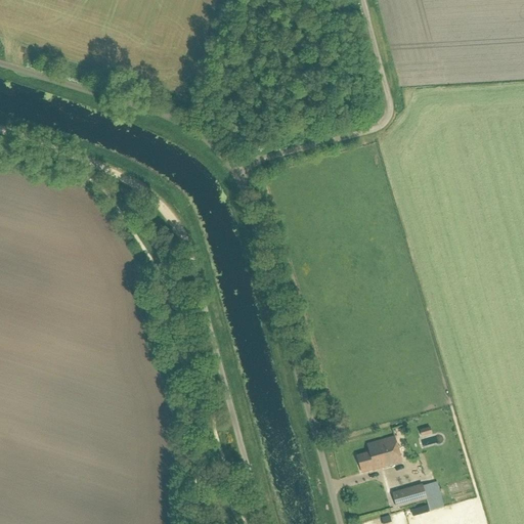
[(382,469),(401,464),(394,437),(366,444),(368,452),(356,455),(361,474),(381,468),(382,469)]
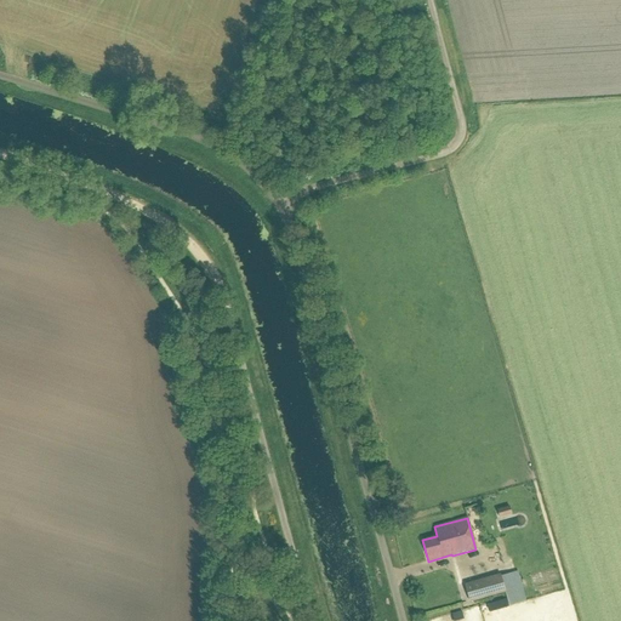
[(558,569),(534,575),(535,581),(559,575),(558,569)]
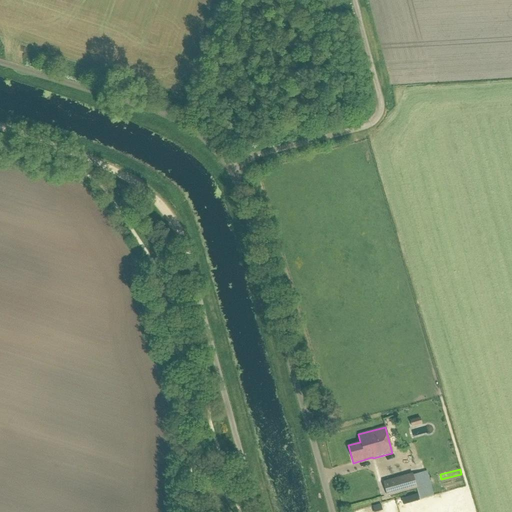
[(420,499),(433,495),(426,471),(413,475),(416,488),(418,492),(420,499)]
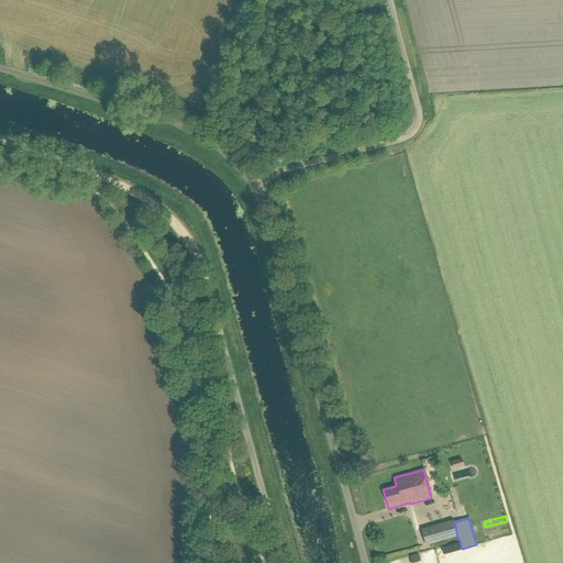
[(426,545),(457,537),(454,522),(453,519),(421,529),(426,545)]
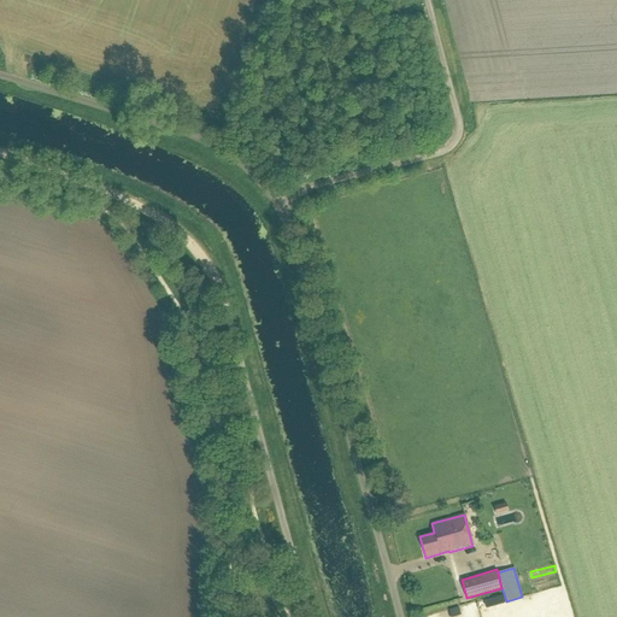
[(485,600),(486,607),(505,603),(503,595),(485,600)]
